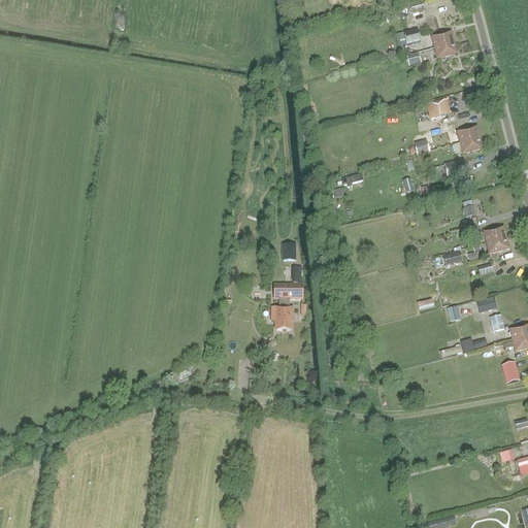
[(424,10),(422,2),(409,5),(407,6),(407,9),(410,8),(411,13),(424,10)]
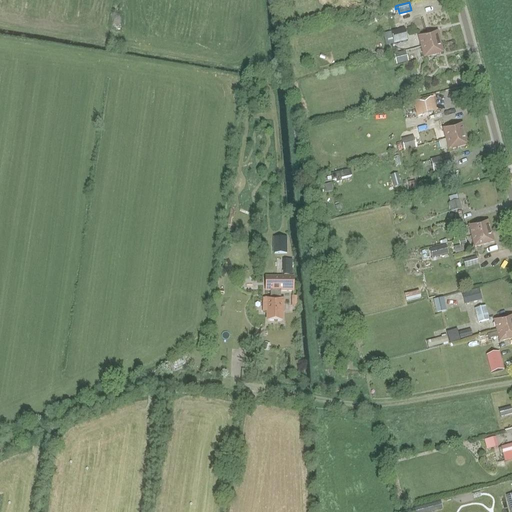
[(407,31),(398,33),(391,34),(394,46),(401,45),(410,43),(407,31)]
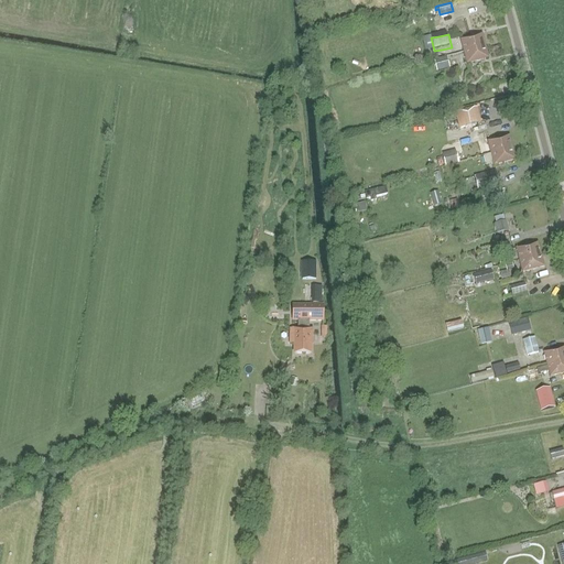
[(485,46),(481,35),(461,41),(463,53),(485,46)]
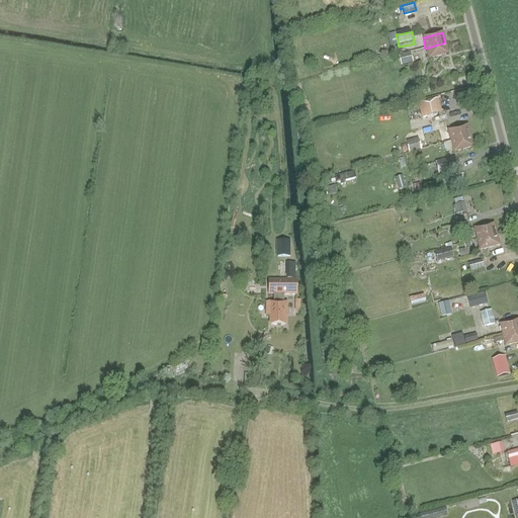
[(448,54),(445,42),(425,49),(428,59),(448,54)]
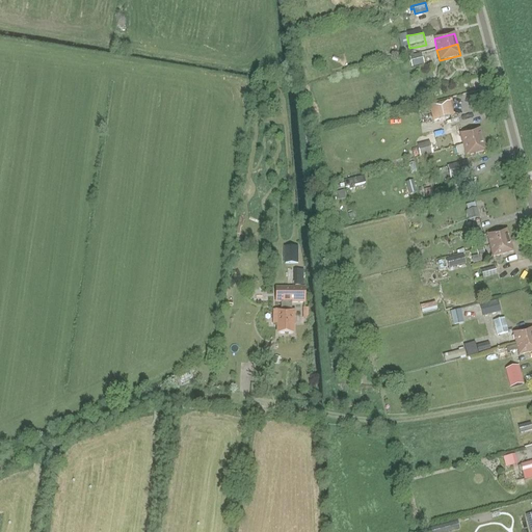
[(424,64),(422,53),(409,56),(413,68),(424,64)]
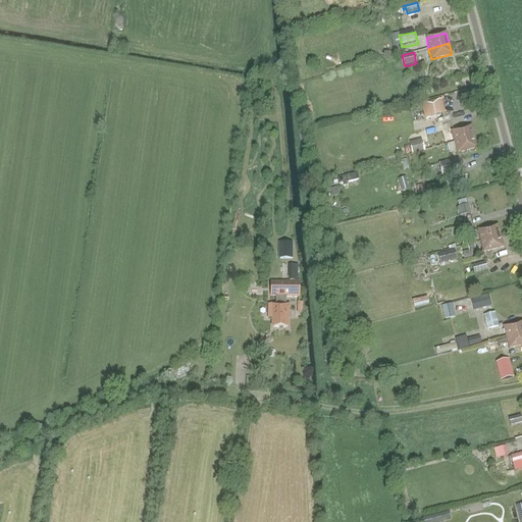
[(422,104),(425,118),(445,114),(441,100),(422,104)]
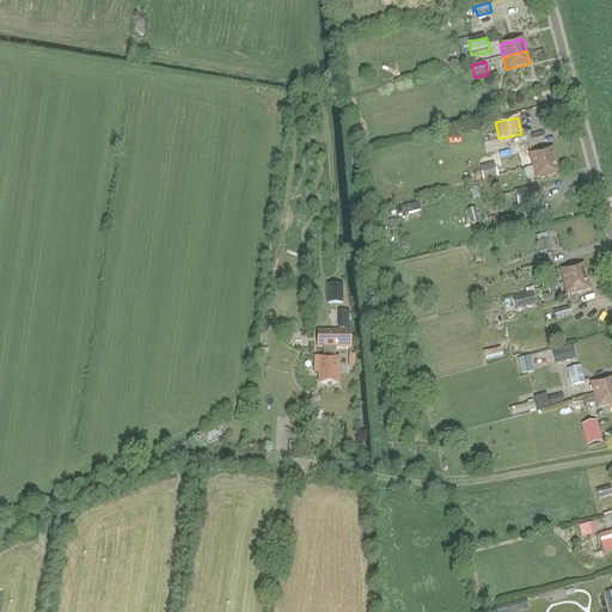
[(556,161),(552,148),(528,154),(532,167),(556,161)]
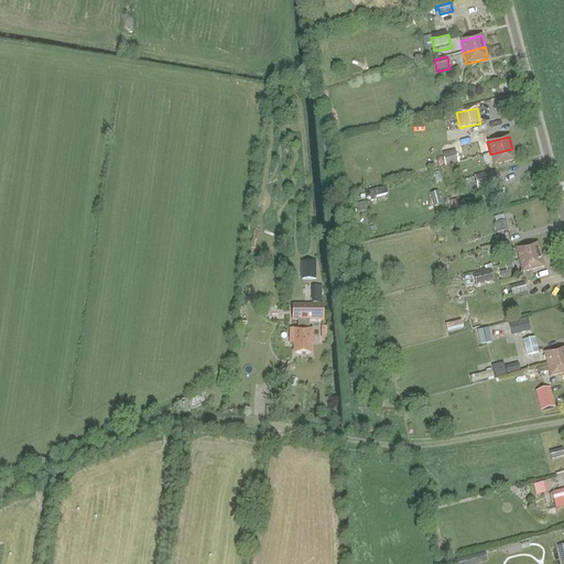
[(514,160),(512,149),(490,154),(494,166),(514,160)]
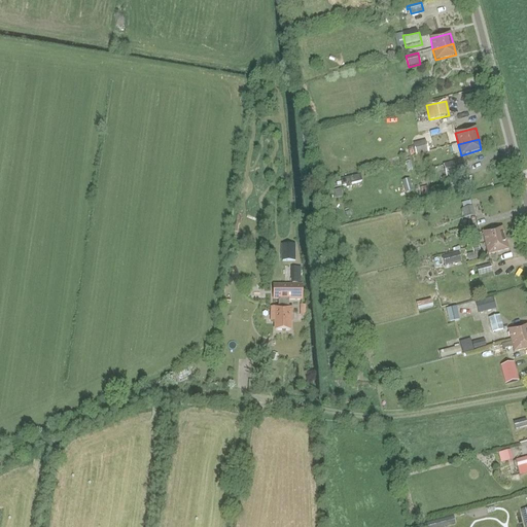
[(426,142),(414,145),(416,154),(428,151),(426,142)]
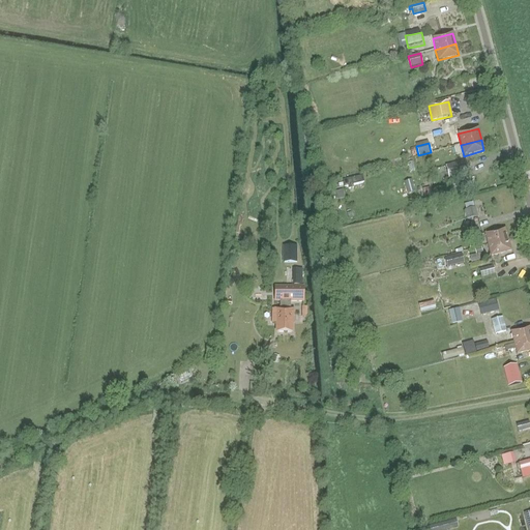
[(461,175),(469,173),(466,160),(446,166),(451,186),(463,183),(461,175)]
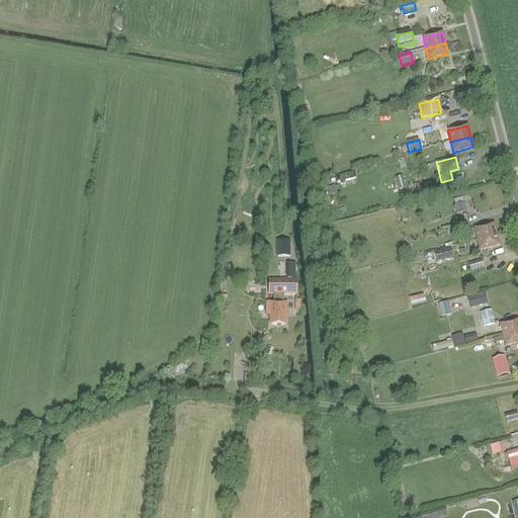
[(406,188),(403,176),(396,178),(399,190),(406,188)]
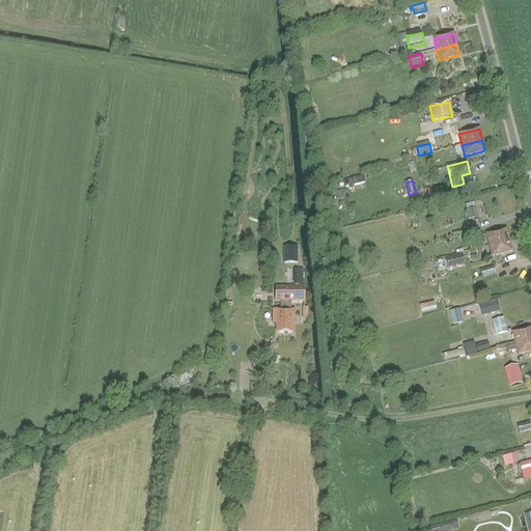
[(344,190),(336,191),(337,199),(345,197),(344,190)]
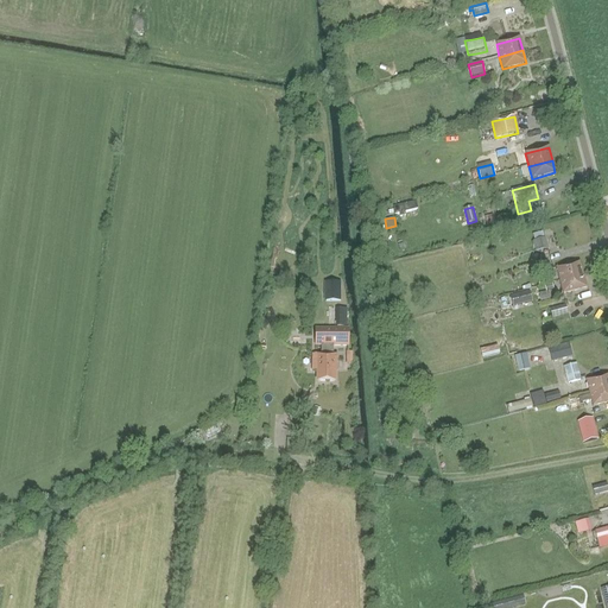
[(533,241),(537,252),(548,249),(544,239),(533,241)]
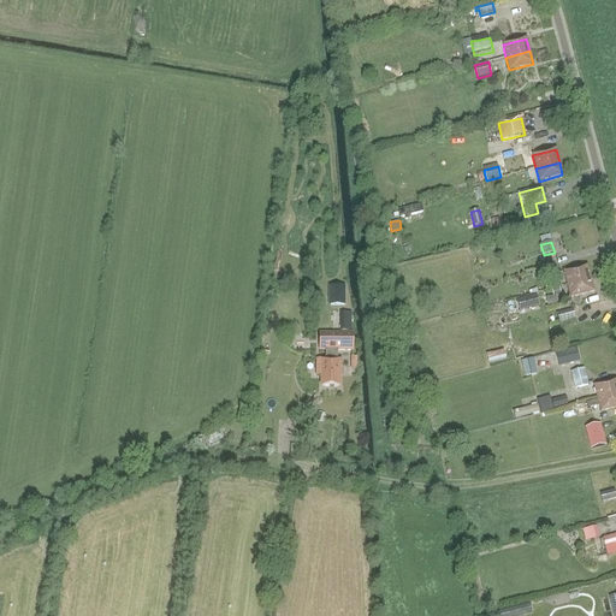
[(555,273),(552,266),(543,268),(545,277),(555,273)]
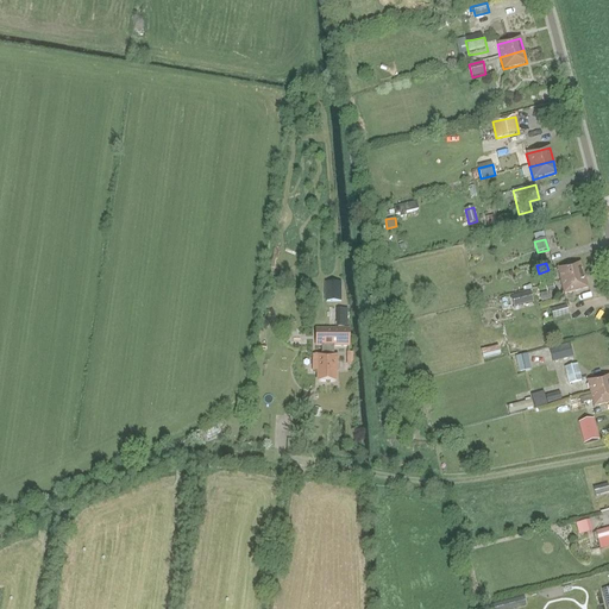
[(583,275),(581,263),(557,269),(560,282),(583,275)]
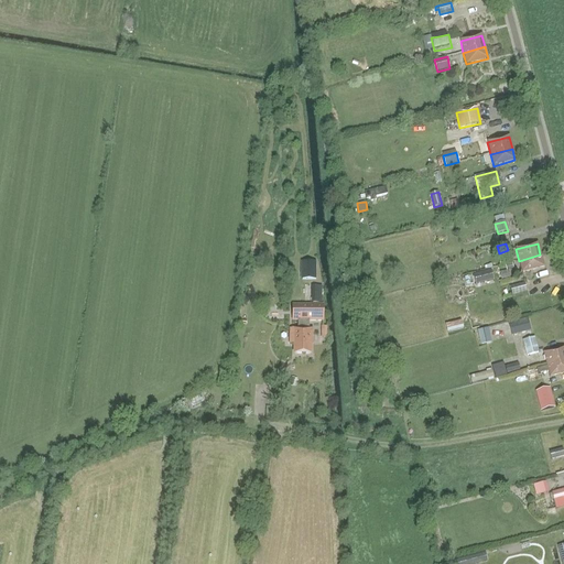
[(543,267),(540,255),(519,261),(522,272),(543,267)]
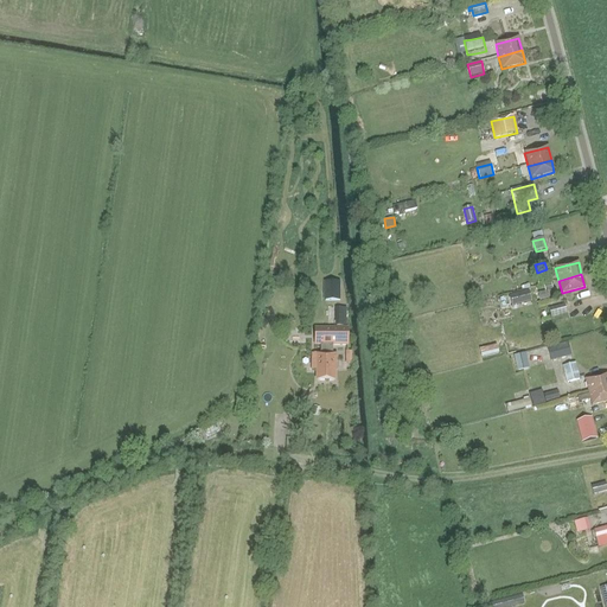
[(513,306),(531,301),(529,291),(510,295),(513,306)]
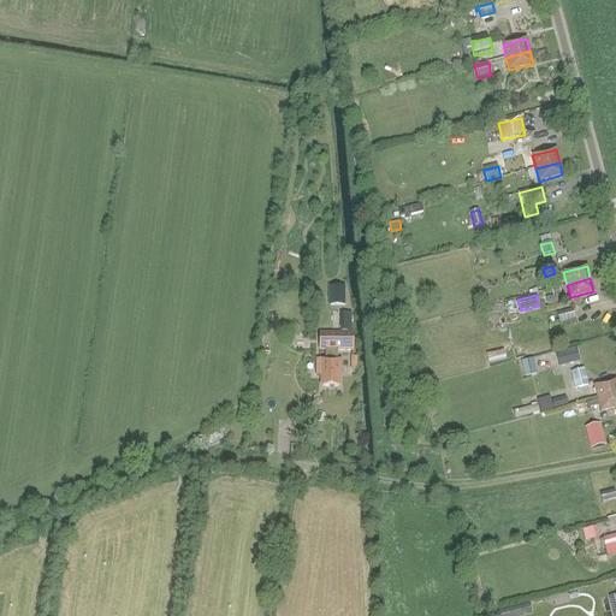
[(546,297),(549,306),(557,303),(555,295),(546,297)]
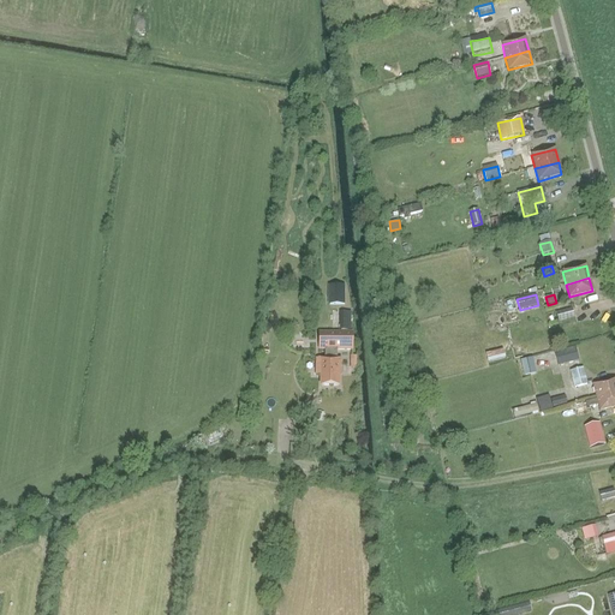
[(348,312),(348,300),(338,300),(338,312),(339,311),(339,332),(351,332),(351,312),(348,312)]
